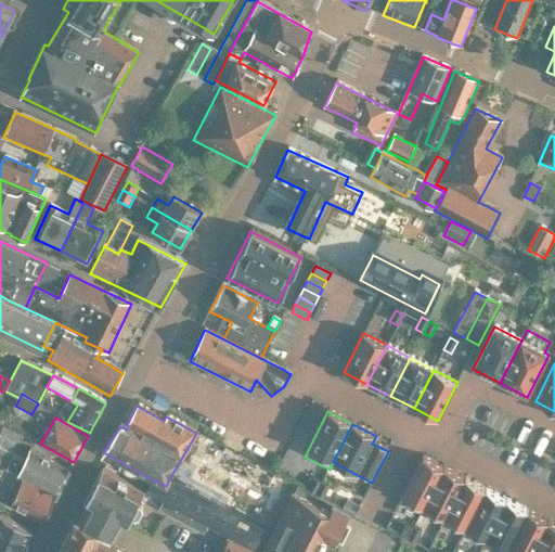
[(1,435),(16,443),(20,436),(4,428),(1,435)]
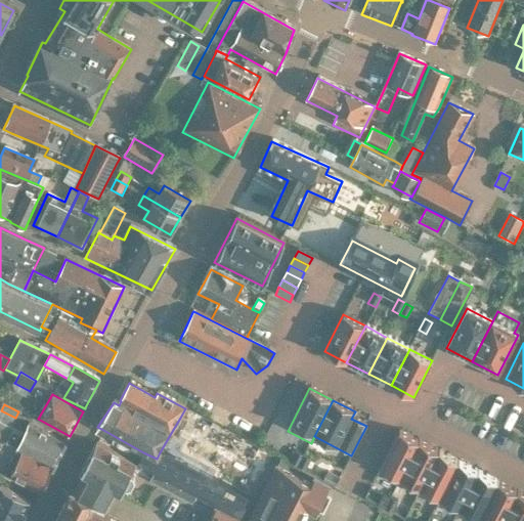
[(0,439),(54,468),(67,442),(29,424),(25,433),(0,420),(0,439)]
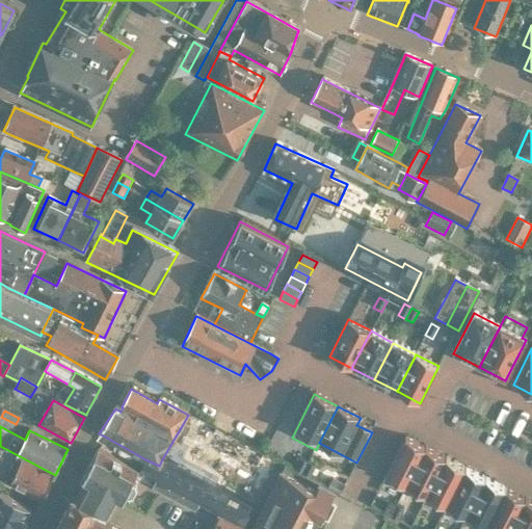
[(254,434),(249,442),(260,447),(264,440),(254,434)]
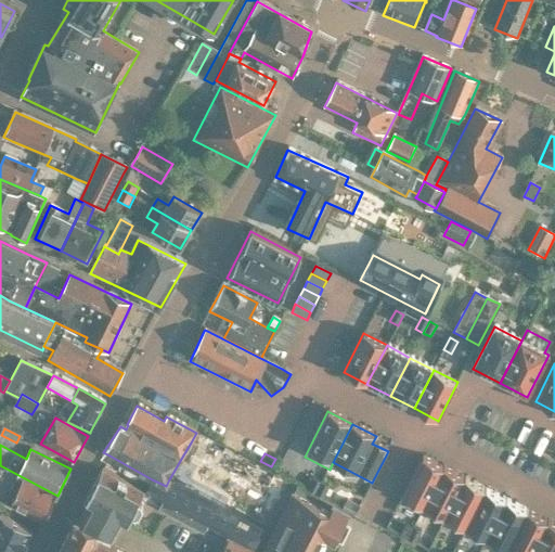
[(443,470),(422,459),(398,503),(421,515),(424,509),(443,470)]
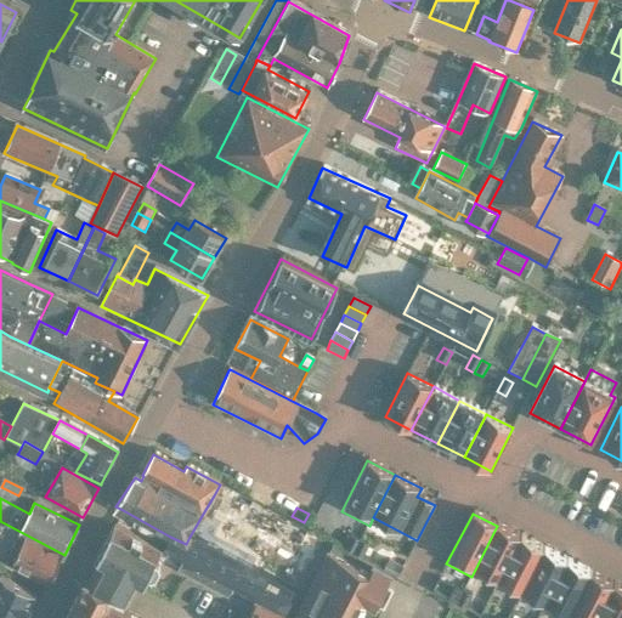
[(260,568),(298,589),(322,546),(284,525),(260,568)]
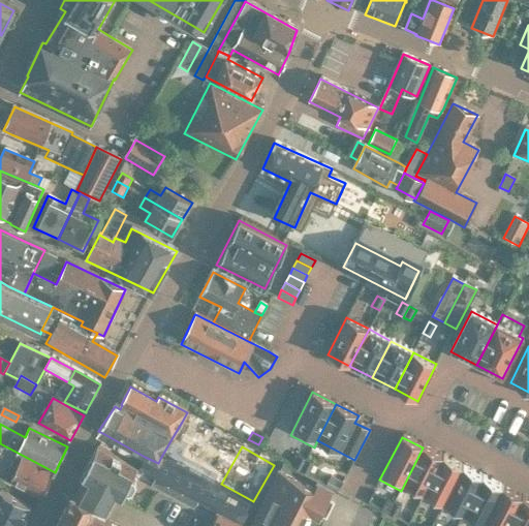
[(117,500),(120,501),(124,492),(127,494),(132,493),(136,485),(134,481),(131,480),(136,469),(98,449),(98,447),(97,447),(97,449),(96,449),(80,481),(83,482),(82,483),(82,484),(83,484),(83,483),(116,500),(115,501),(116,501),(117,500)]
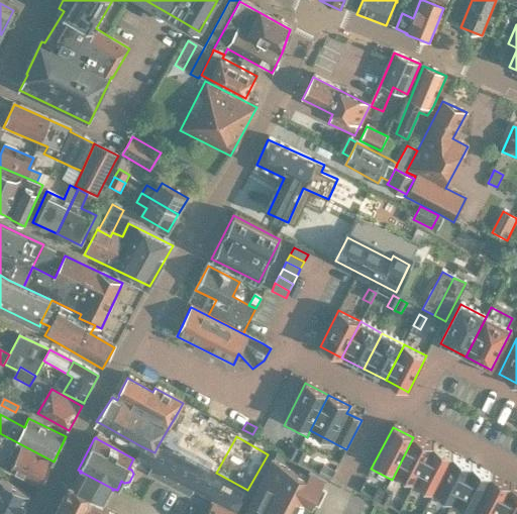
[(395,474),(415,484),(433,447),(413,437),(395,474)]
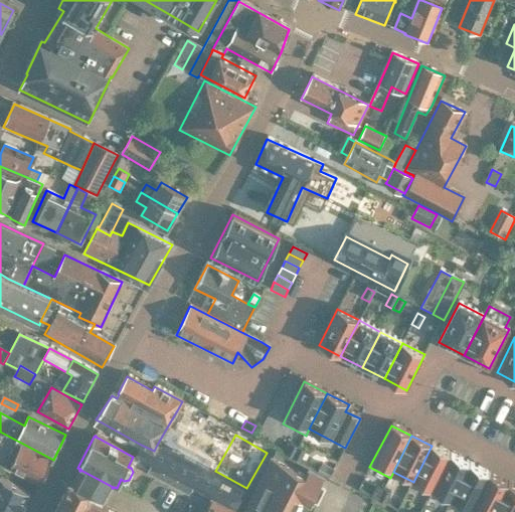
[(10,458),(4,468),(39,486),(51,461),(21,445),(20,447),(16,445),(10,458)]
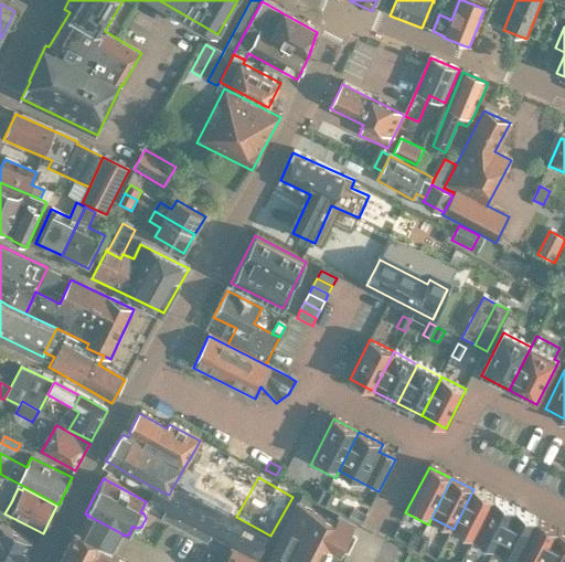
[(155,488),(147,502),(199,529),(233,549),(257,561),(269,540),(172,488),(169,495),(155,488)]
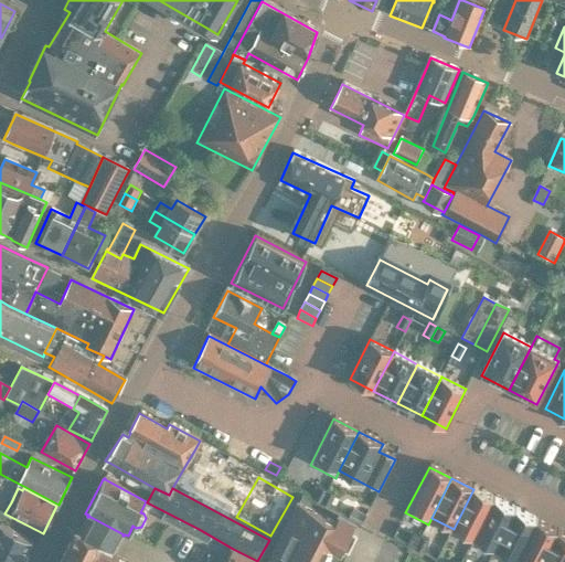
[(320,505),(327,494),(318,489),(312,500),(320,505)]
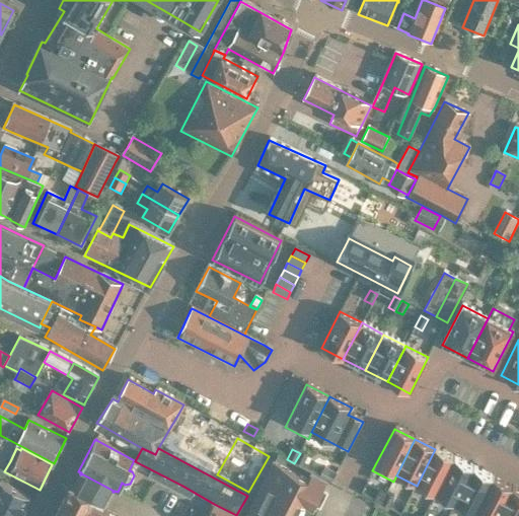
[(417,486),(436,495),(454,459),(435,449),(417,486)]
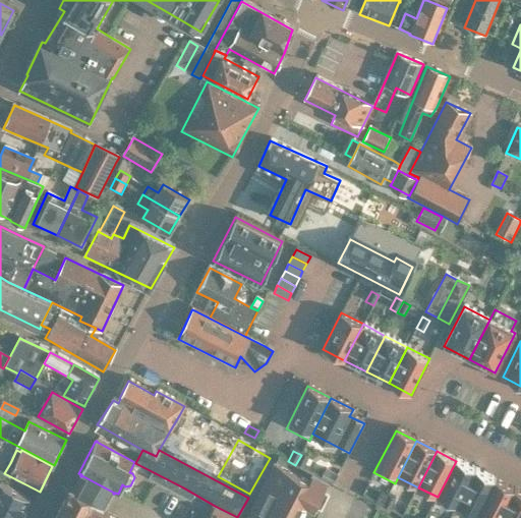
[(302,469),(308,458),(301,455),(295,465),(302,469)]
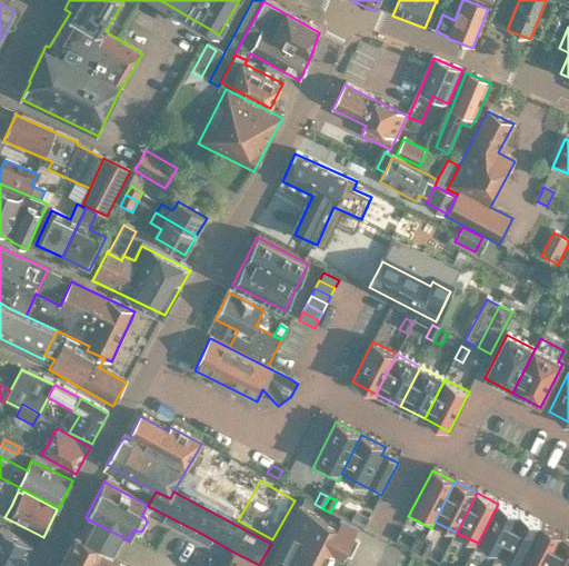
[(519,515),(498,504),(478,543),(499,554),(519,515)]
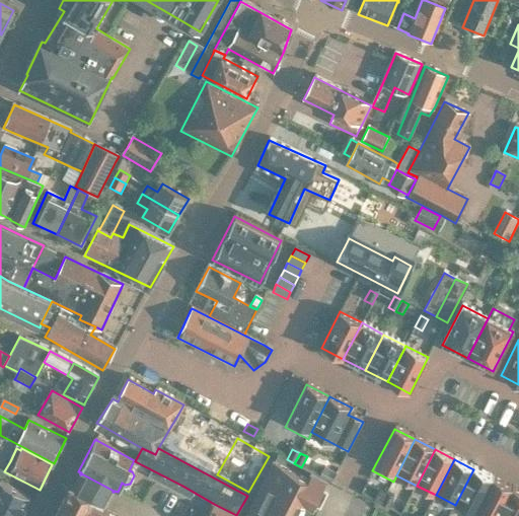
[(235,515),(214,504),(209,515),(298,515),(303,506),(311,510),(325,482),(319,478),(312,474),(309,480),(276,461),(248,515),(235,515)]
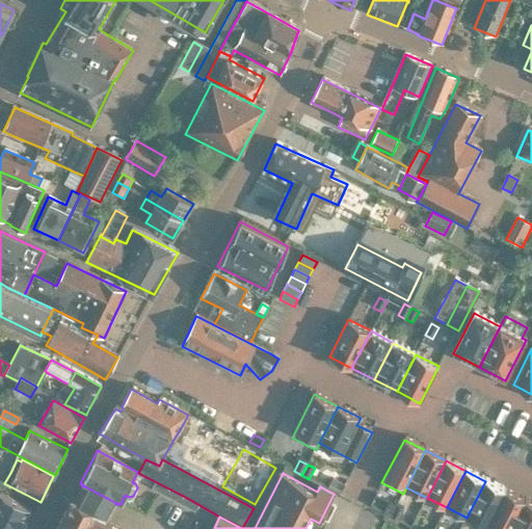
[(331,481),(327,491),(334,494),(340,497),(344,487),(331,481)]
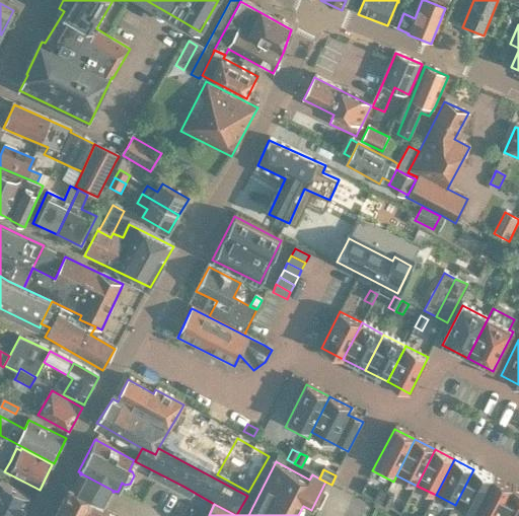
[(455,505),(474,515),(493,478),(473,469),(455,505)]
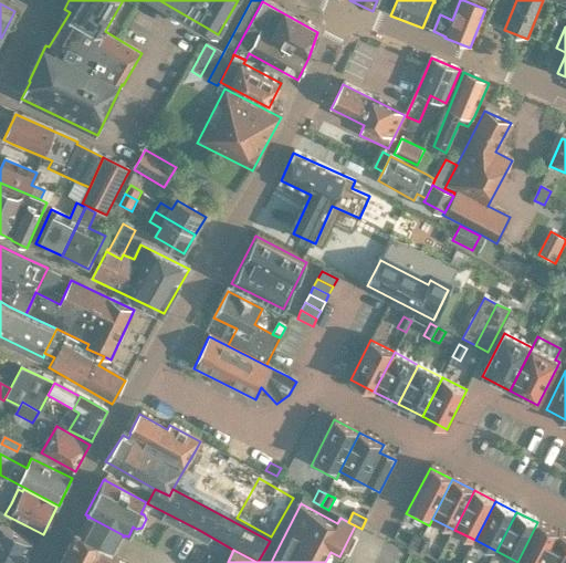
[(176,530),(180,522),(165,513),(160,522),(176,530)]
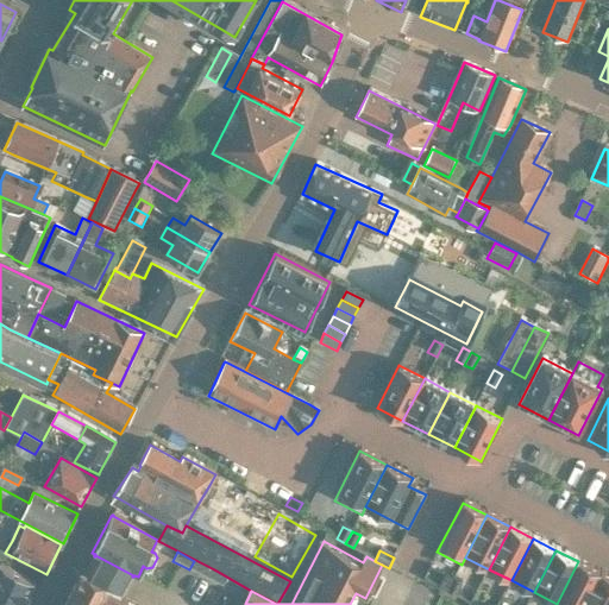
[(189,569),(206,579),(211,569),(194,561),(189,569)]
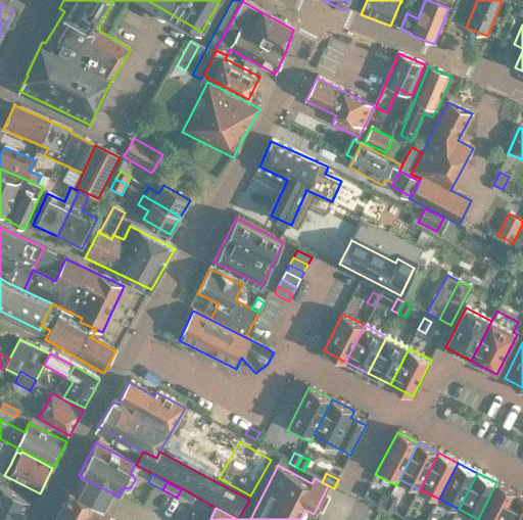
[(478,519),(503,519),(517,492),(496,482),(478,519)]
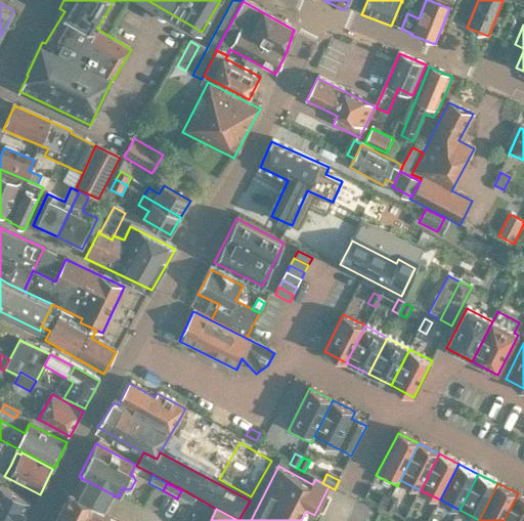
[(19,520),(30,503),(0,487),(0,520),(19,520)]
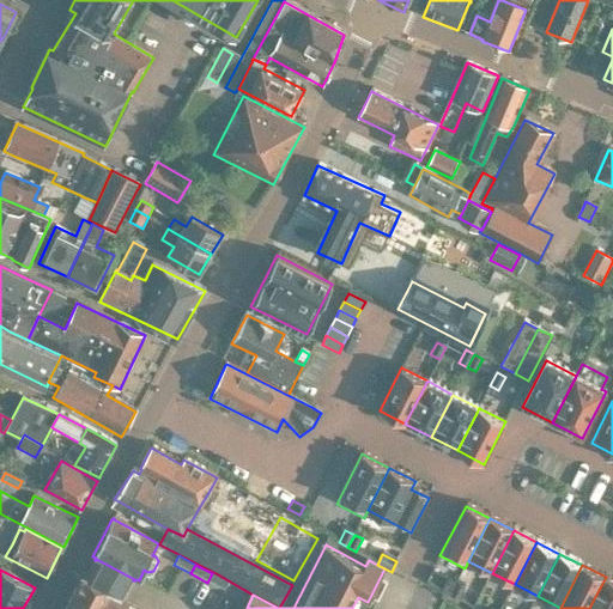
[(127,608),(123,607),(105,597),(110,586),(127,595),(127,594),(127,592),(126,594),(87,574),(89,573),(87,572),(86,574),(83,573),(65,608),(127,608)]
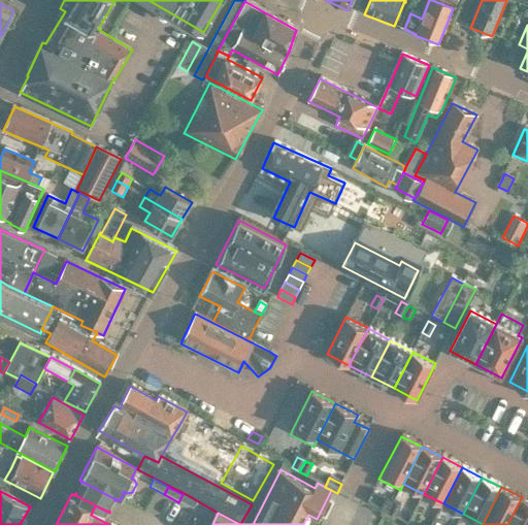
[(193,510),(197,502),(183,494),(178,502),(193,510)]
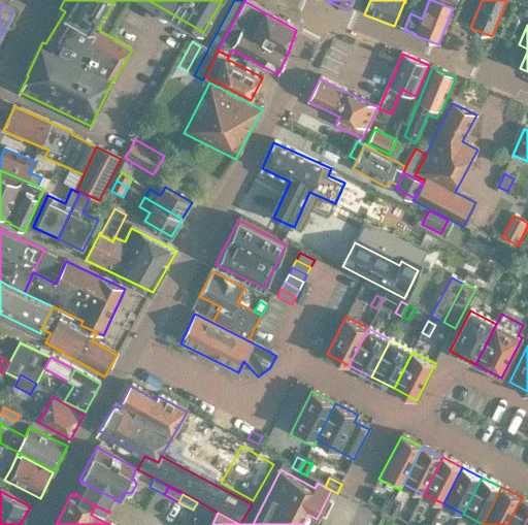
[(527,524),(527,500),(522,497),(507,524),(527,524)]
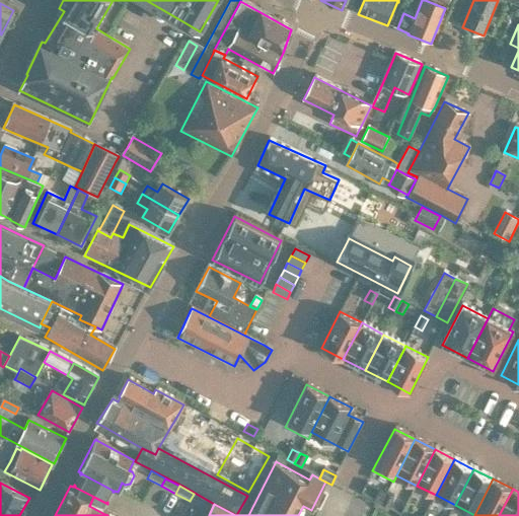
[(378,491),(373,502),(380,506),(386,495),(378,491)]
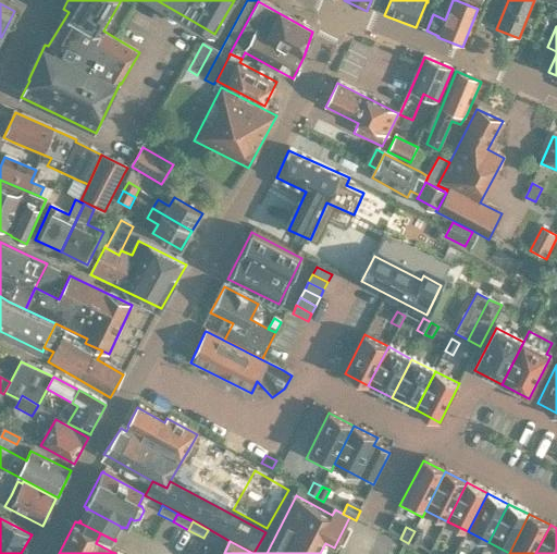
[(422,536),(415,531),(408,543),(416,546),(422,536)]
